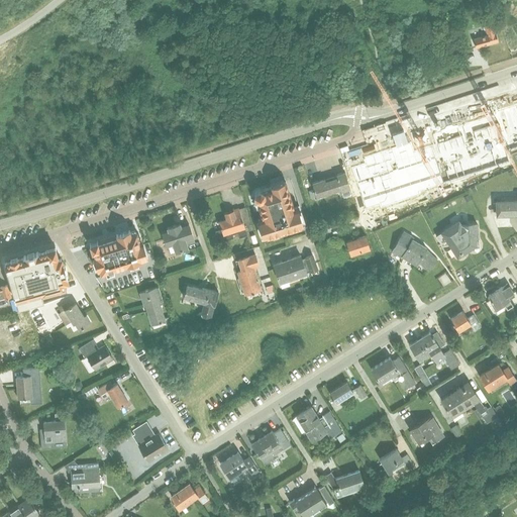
[(495,33),(492,23),(484,25),(487,35),(473,39),(476,47),(498,41),(495,33)]
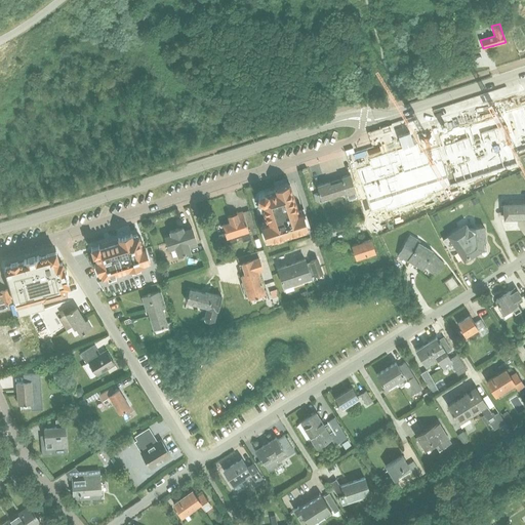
[(524,102),(366,158),(386,226),(516,167),(509,154),(524,147),(524,102)]
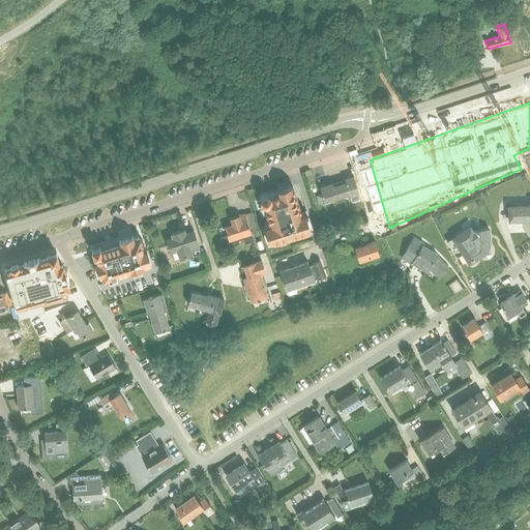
[(359,197),(357,190),(353,176),(345,179),(346,181),(332,185),(332,183),(319,186),(321,193),(316,195),(318,201),(348,193),(350,199),(359,197)]
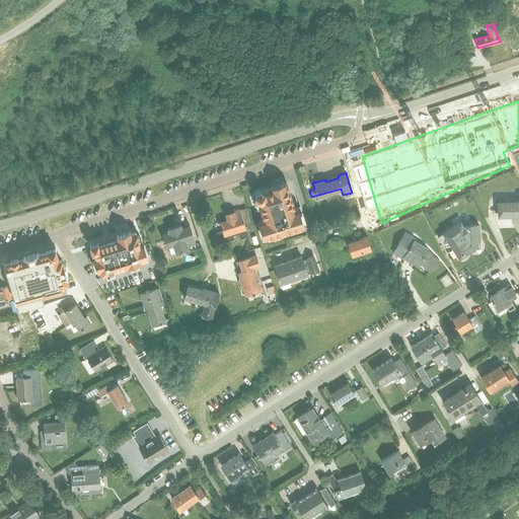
[(256,192),(254,195),(256,199),(260,201),(262,207),(260,207),(258,207),(260,208),(263,219),(260,220),(258,220),(260,222),(265,239),(290,231),(291,231),(303,227),(303,226),(298,208),(297,208),(295,209),(288,187),(286,181),(271,187),(270,188),(270,189),(262,191),(261,191),(260,191),(256,192)]
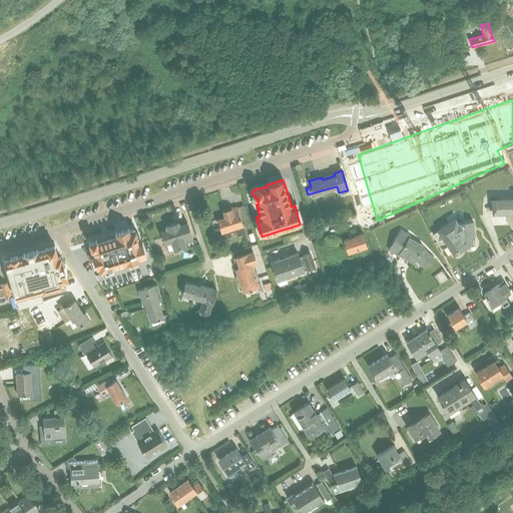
[(512,198),(493,199),(493,212),(512,211),(512,198)]
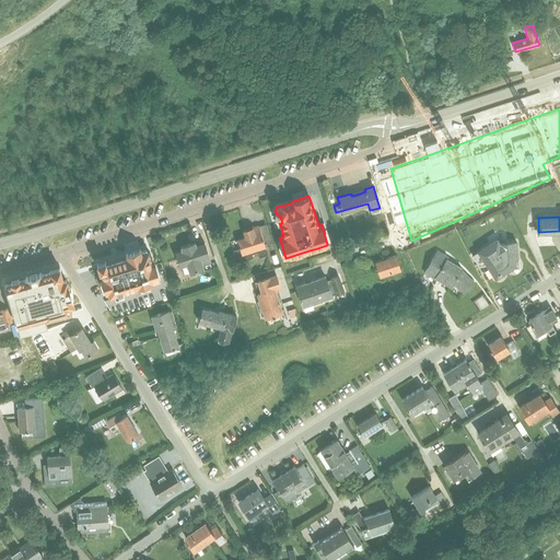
[(265,245),(258,225),(242,230),(244,236),(236,238),(238,247),(233,249),(236,261),(252,257),(249,249),(256,248),(259,256),(267,254),(264,246),(265,245)]
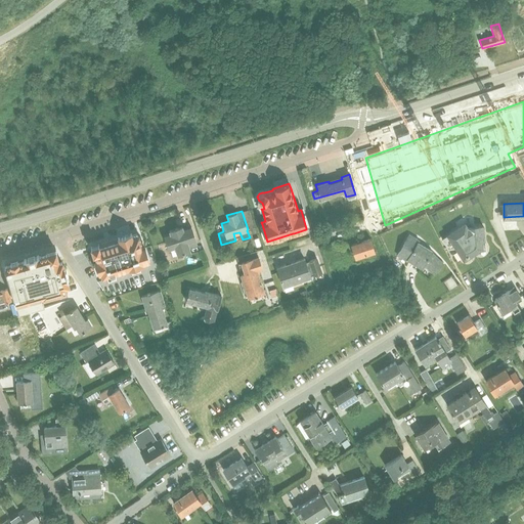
[(484,242),(483,225),(467,227),(465,224),(441,238),(446,247),(451,243),(463,259),(472,253),(470,250),(482,249),(481,242),(484,242)]
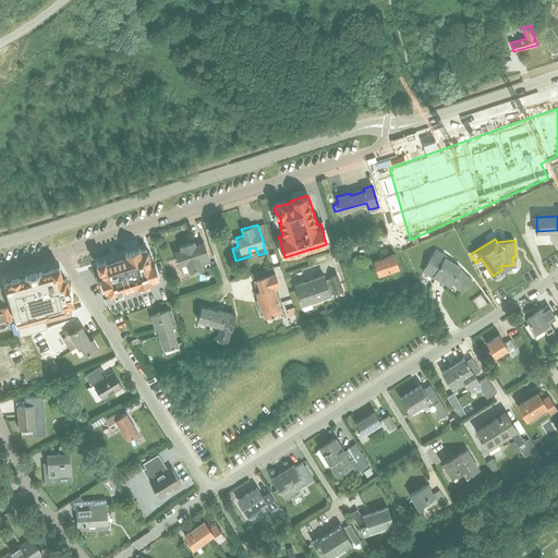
[(181,249),(174,251),(179,265),(185,264),(187,273),(202,267),(201,264),(208,261),(207,256),(208,255),(204,241),(195,244),(194,241),(180,245),(181,249)]
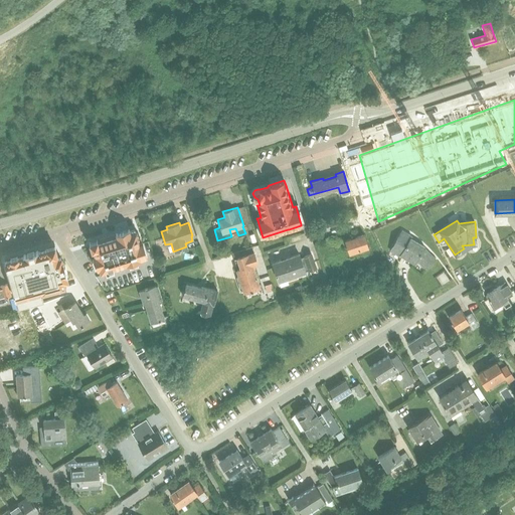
[(129,229),(115,233),(116,234),(100,239),(101,242),(98,242),(93,244),(94,248),(96,254),(94,255),(94,258),(97,266),(97,268),(100,267),(100,270),(127,261),(146,254),(142,242),(139,243),(139,242),(135,231),(130,233),(129,229)]
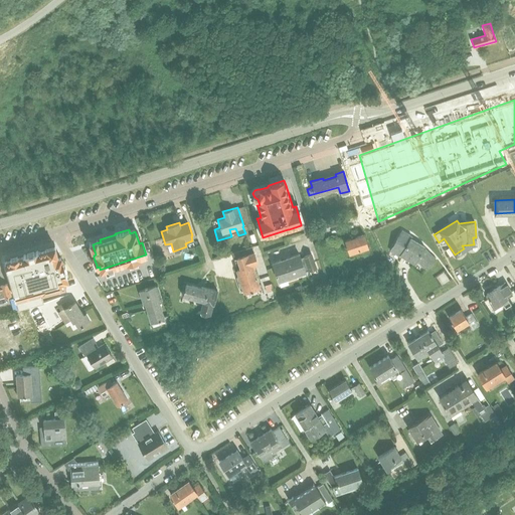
[(425,270),(436,260),(423,248),(425,247),(410,238),(412,236),(402,230),(390,250),(400,256),(402,253),(416,262),(416,261),(425,270)]
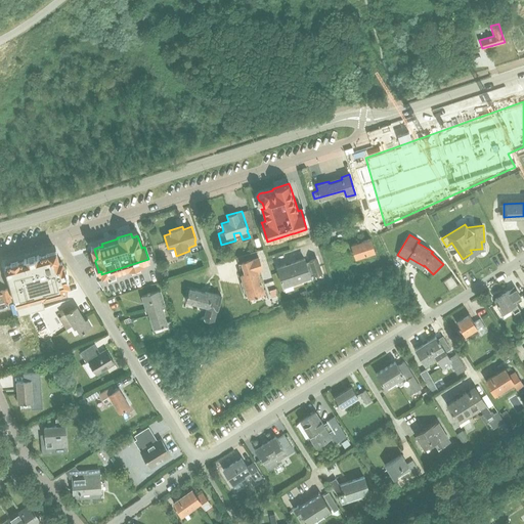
[(355,259),(375,252),(370,238),(351,246),(355,259)]
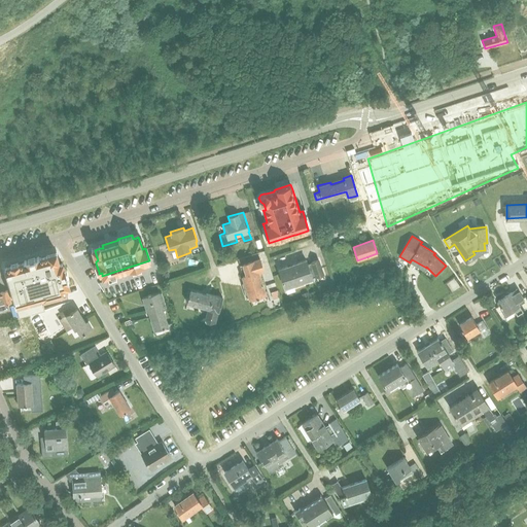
[(346,252),(347,245),(335,242),(334,249),(346,252)]
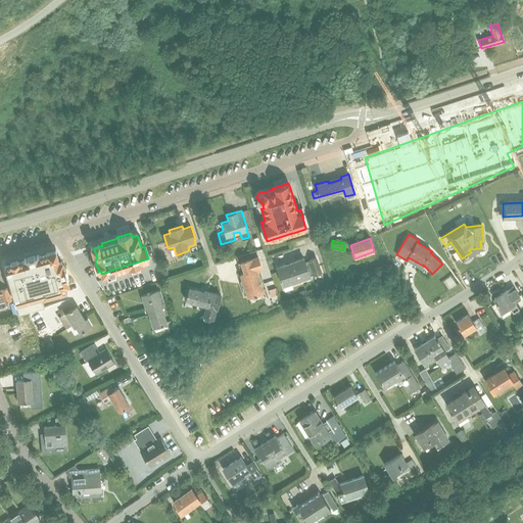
[(24,259),(4,265),(18,315),(44,307),(42,300),(66,293),(64,285),(67,284),(66,280),(67,280),(63,265),(62,266),(61,262),(58,263),(55,250),(38,255),(38,254),(24,258),(24,259)]
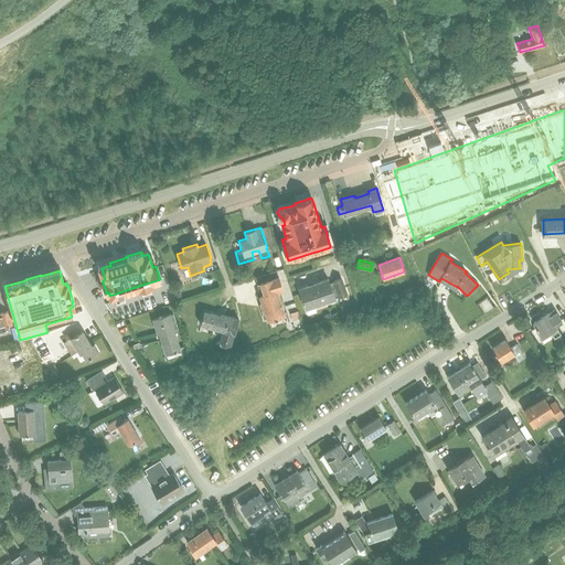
[(276,270),(255,277),(257,284),(256,284),(259,296),(267,321),(284,316),(283,309),(281,307),(284,306),(279,290),(281,289),(278,277),(276,270)]
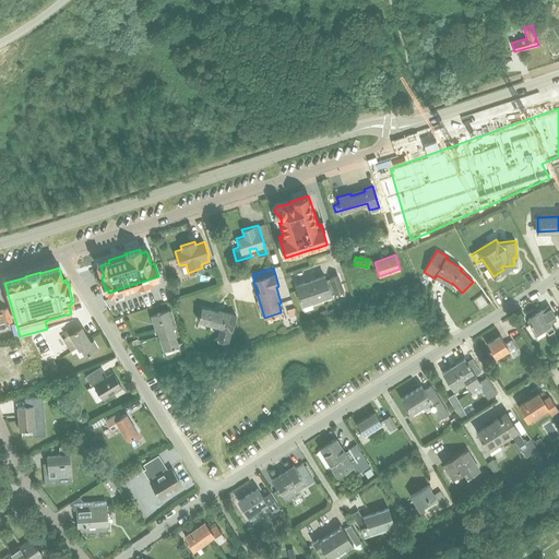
[(335,294),(343,290),(337,275),(330,277),(330,278),(325,280),(324,275),(316,278),(305,283),(305,282),(295,286),(301,306),(312,301),(311,301),(322,297),(322,298),(331,295),(335,293),(335,294)]
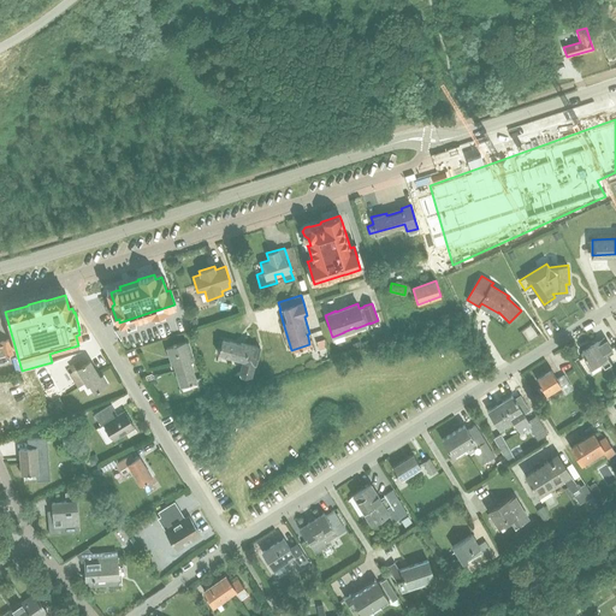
[(521,329),(511,337),(520,348),(529,339),(521,329)]
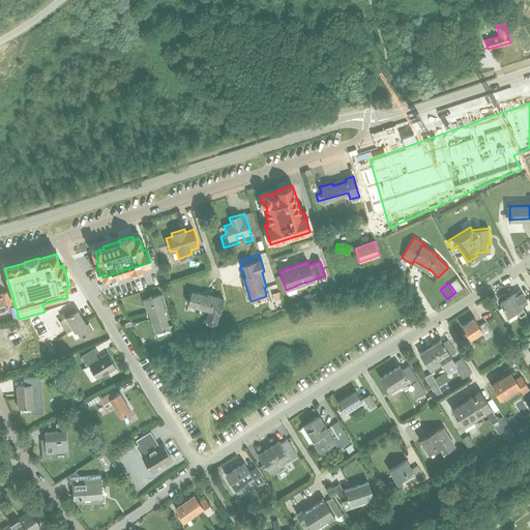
[(519,290),(501,302),(508,315),(514,311),(520,319),(527,315),(521,305),(526,302),(519,290)]
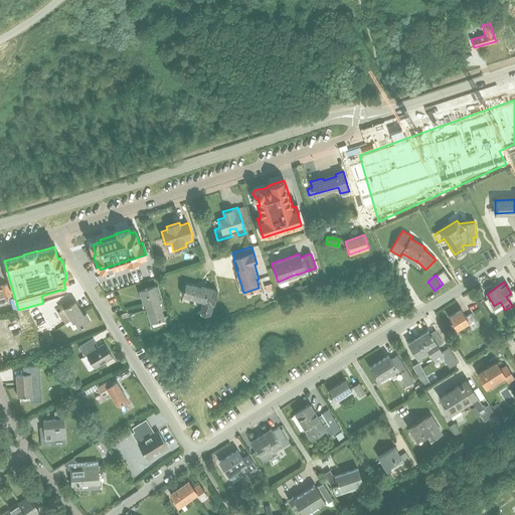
[(182,283),(179,294),(179,295),(201,301),(198,311),(202,315),(208,314),(210,304),(211,304),(215,290),(197,286),(197,288),(182,284),(182,283)]
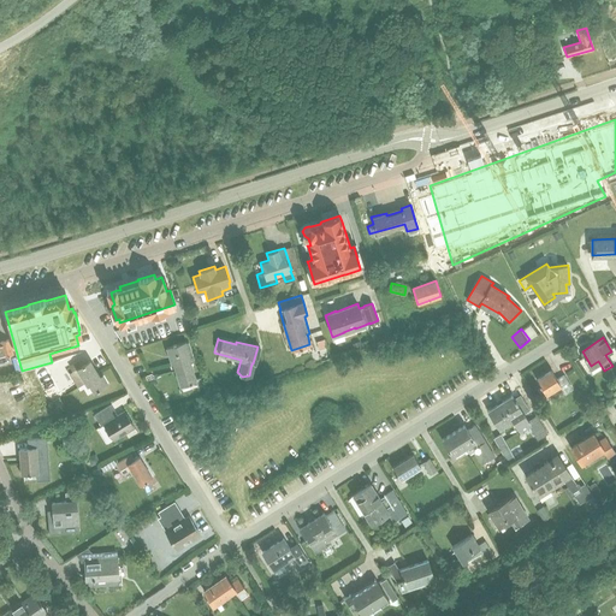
[(324,338),(315,342),(318,349),(326,347),(324,338)]
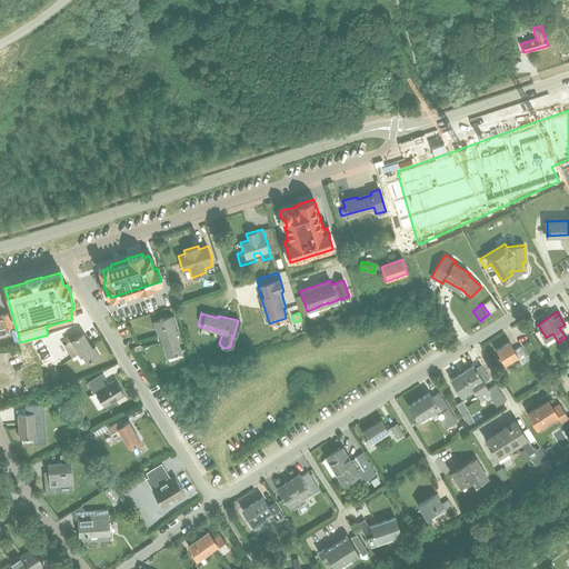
[(0,329),(2,328),(3,329),(11,327),(8,313),(0,316),(0,329)]
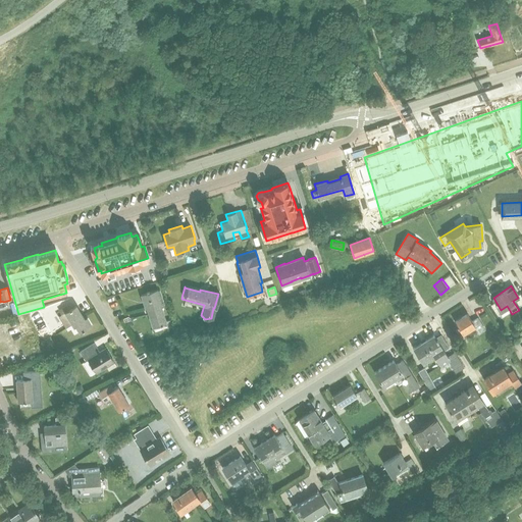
[(160,327),(167,325),(160,305),(164,304),(159,289),(141,295),(151,327),(159,324),(160,327)]
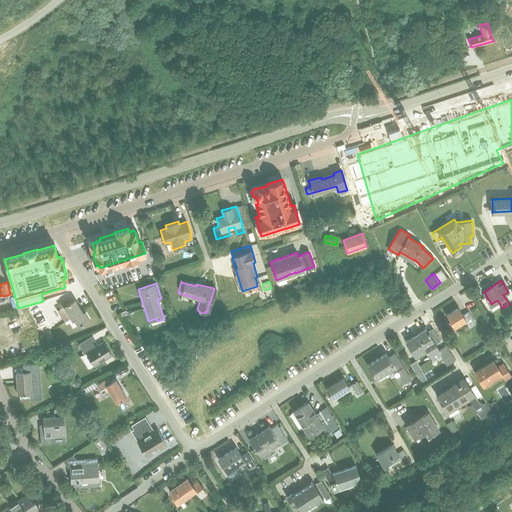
[(298,283),(292,285),(294,291),(300,289),(298,283)]
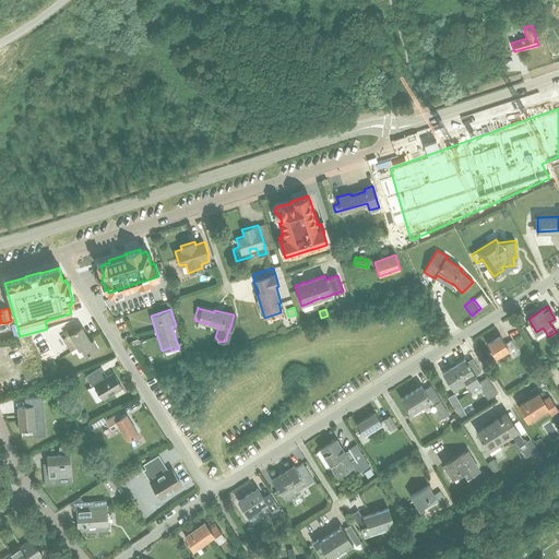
[(76,345),(87,339),(81,328),(73,332),(70,328),(62,332),(66,337),(62,340),(70,352),(76,346),(78,346),(76,345)]
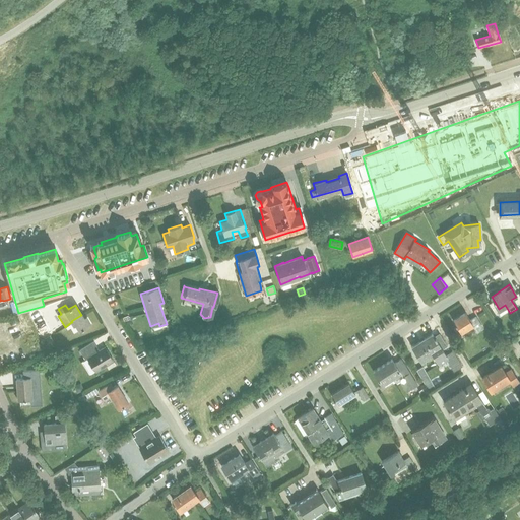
[(476,332),(482,328),(474,316),(469,319),(464,312),(452,320),(460,332),(471,325),(476,332)]
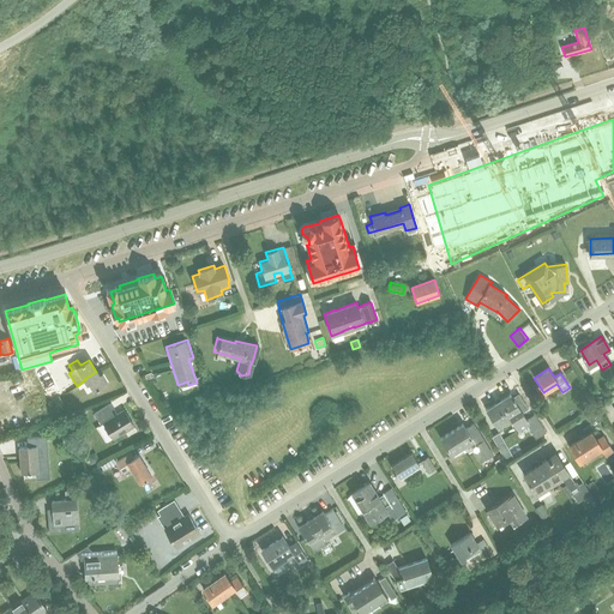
[(98,375),(96,372),(84,379),(85,380),(84,380),(86,384),(89,383),(94,390),(106,383),(101,374),(98,375)]
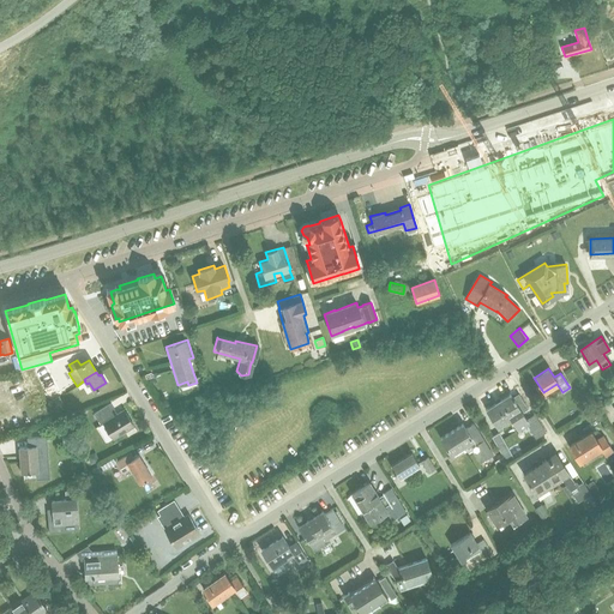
[(64,399),(60,395),(52,401),(54,405),(64,399)]
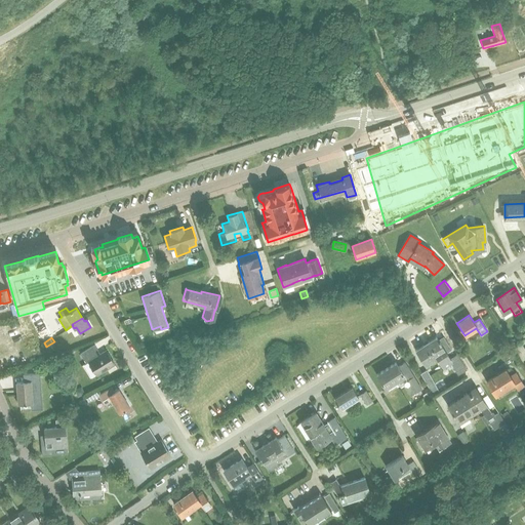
[(443,338),(441,337),(437,339),(436,337),(415,350),(425,365),(436,358),(442,367),(450,362),(457,374),(465,370),(455,355),(449,359),(444,352),(448,350),(448,348),(443,338)]
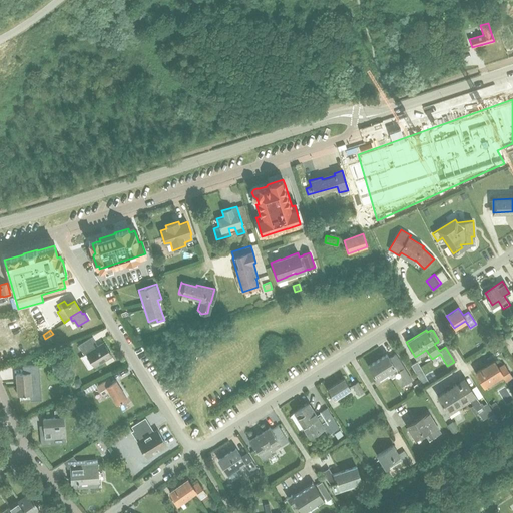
[(110,356),(102,342),(96,346),(91,336),(77,345),(83,355),(85,353),(93,366),(110,356)]
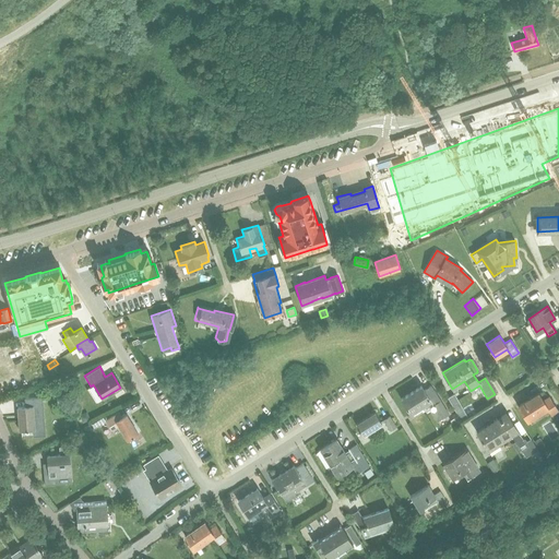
[(543,372),(537,376),(540,381),(546,378),(543,372)]
